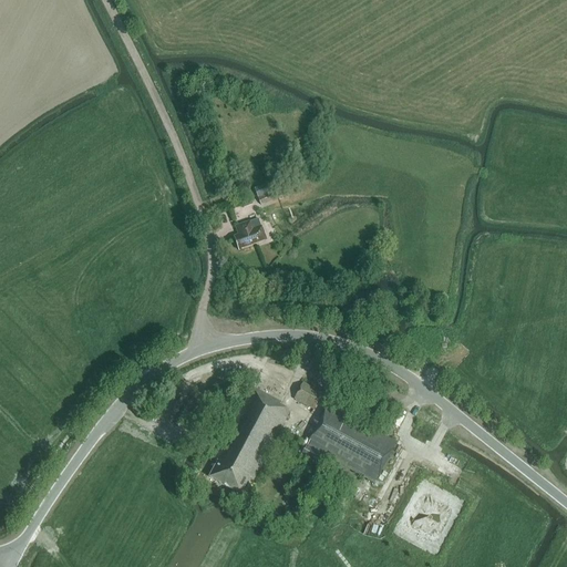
[(264,196),(272,193),(270,185),(255,191),(258,198),(264,196)]
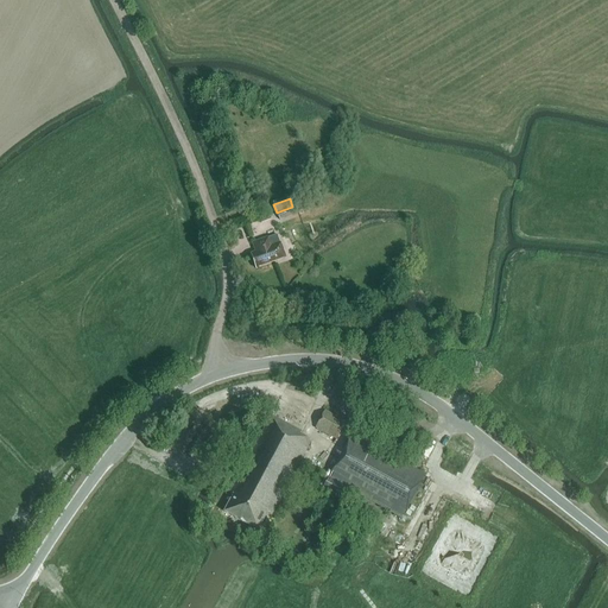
[(299,214),(296,206),(292,207),(283,210),(286,219),(299,214)]
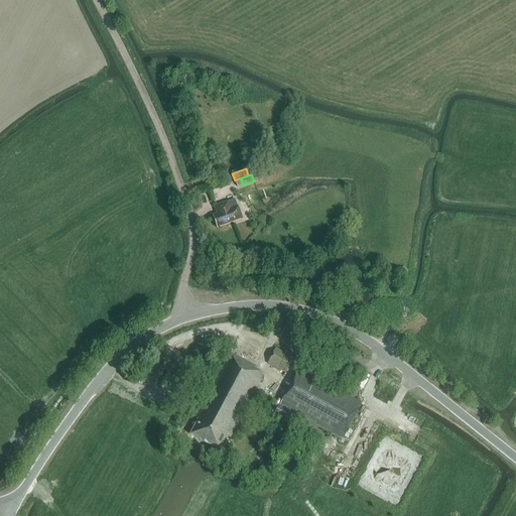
[(242,219),(236,200),(215,207),(217,212),(219,218),(214,219),(217,228),(234,222),(242,219)]
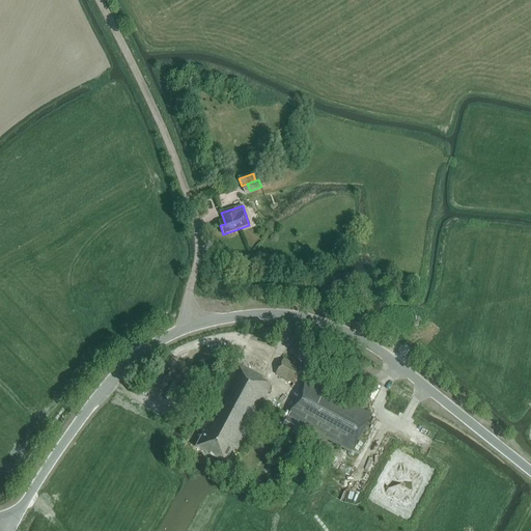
[(294,384),(302,369),(284,359),(276,374),(294,384)]
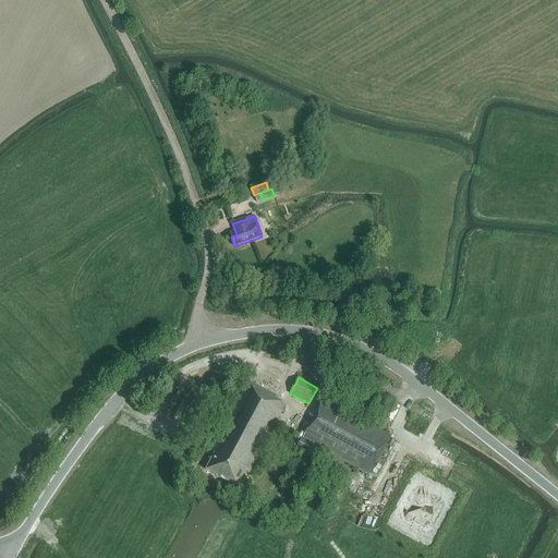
[(276,399),(277,397),(249,381),(210,453),(215,456),(206,470),(237,487),(245,472),(249,473),(286,404),(276,399)]
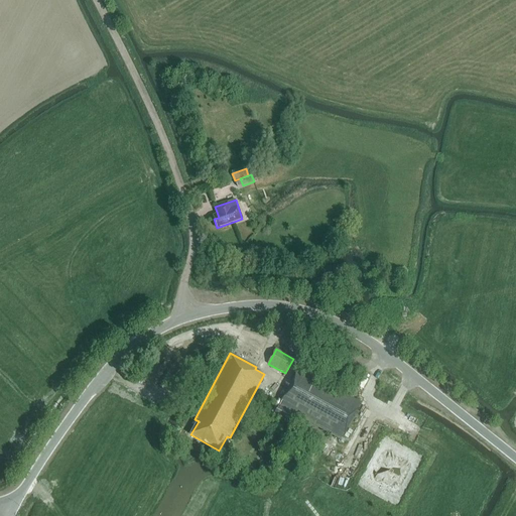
[(362,403),(298,370),(274,415),(296,426),(300,418),(342,440),(362,403)]
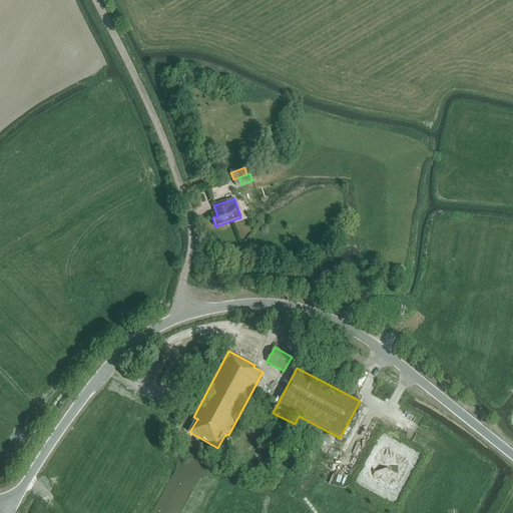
[(412,415),(415,405),(401,402),(399,412),(412,415)]
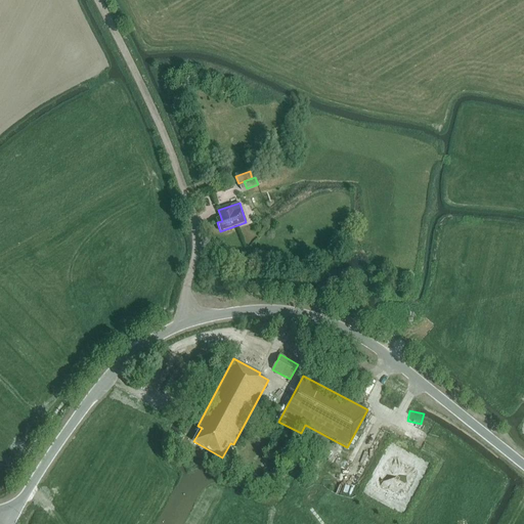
[(321,459),(310,454),(306,466),(317,470),(321,459)]
